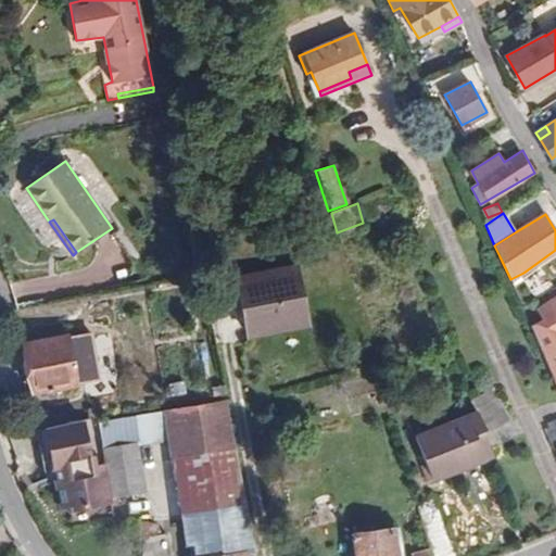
[(297,268),(238,279),(249,332),(307,321),(297,268)]
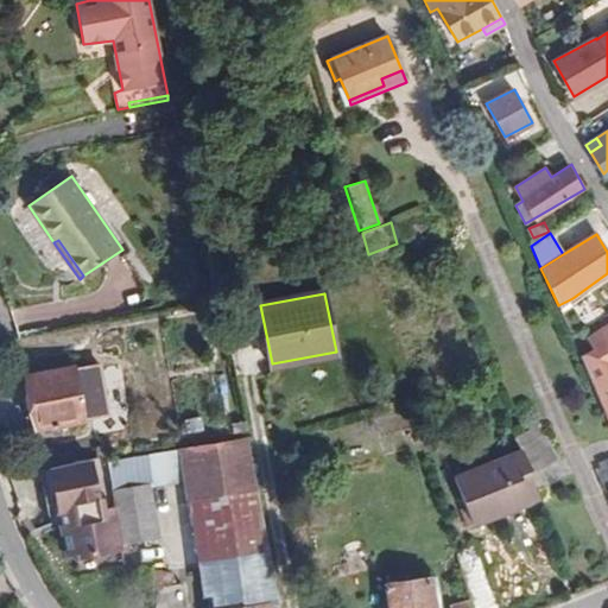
[(572,298),(558,305),(562,312),(576,304),(572,298)]
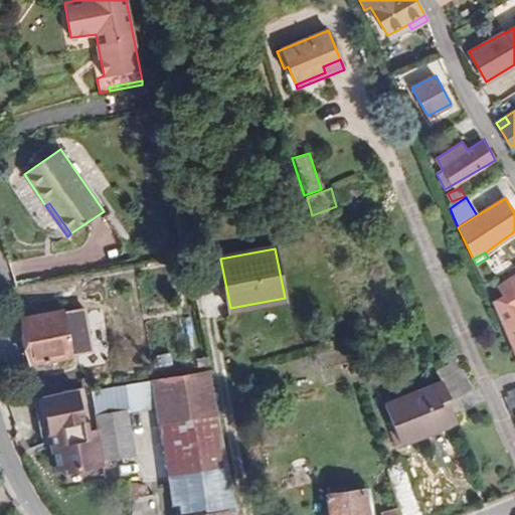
[(507,320),(502,323),(514,351),(514,350),(514,275),(499,286),(509,305),(501,310),(507,320)]
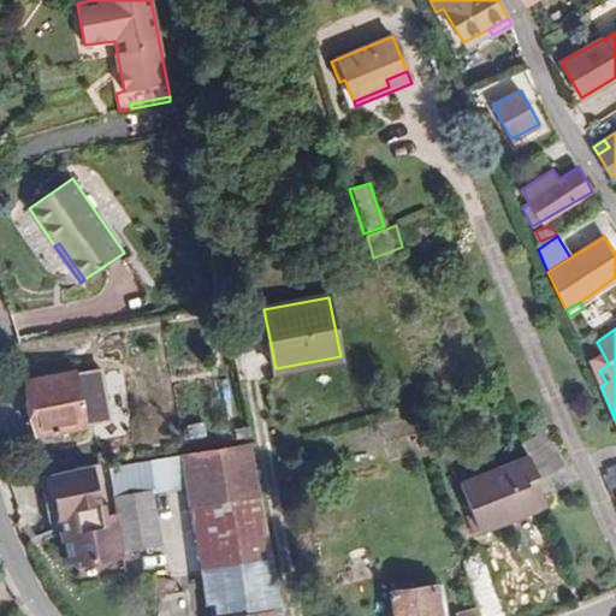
[(31,402),(37,434),(86,425),(75,372),(27,380),(31,402)]
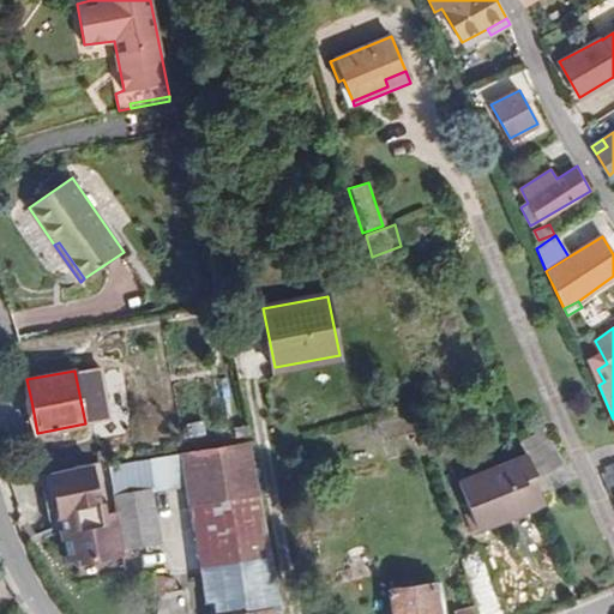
[(30,434),(37,433),(31,401),(23,402),(30,434)]
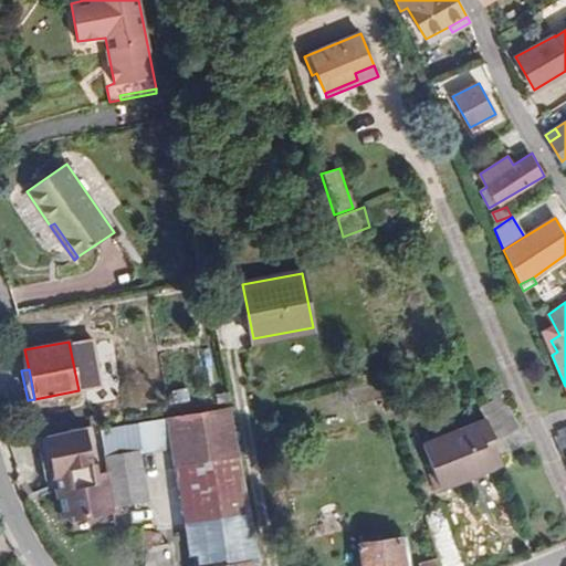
[(462,370),(451,374),(456,387),(467,383),(462,370)]
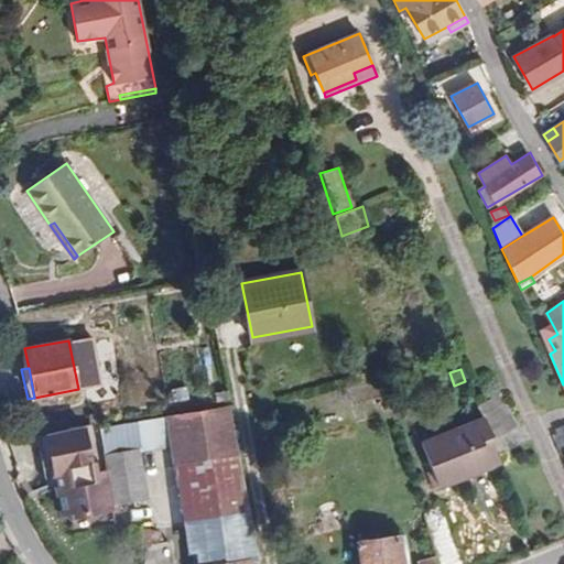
[(230,397),(228,389),(215,392),(215,399),(230,397)]
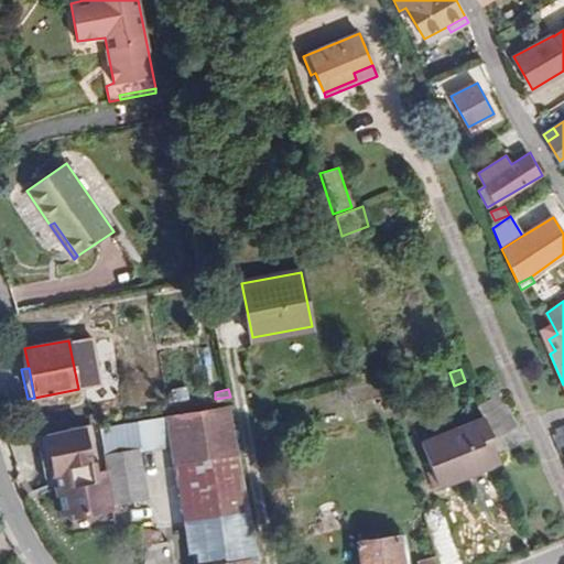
[(503,394),(478,403),(484,416),(494,434),(511,427),(516,425),(503,394)]
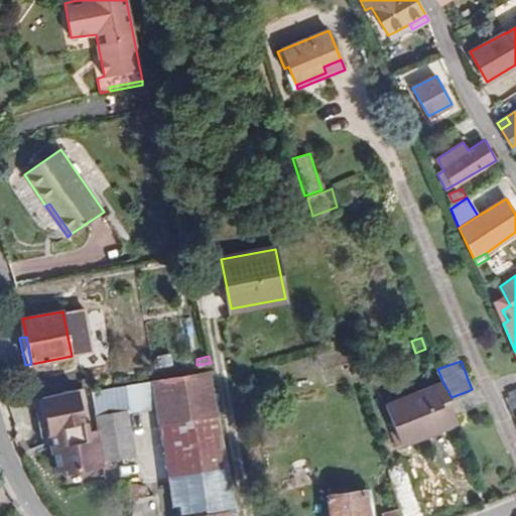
[(93,391),(95,407),(99,430),(103,459),(105,468),(111,467),(111,459),(135,455),(128,410),(138,408),(139,410),(157,408),(161,423),(220,414),(212,370),(93,391)]
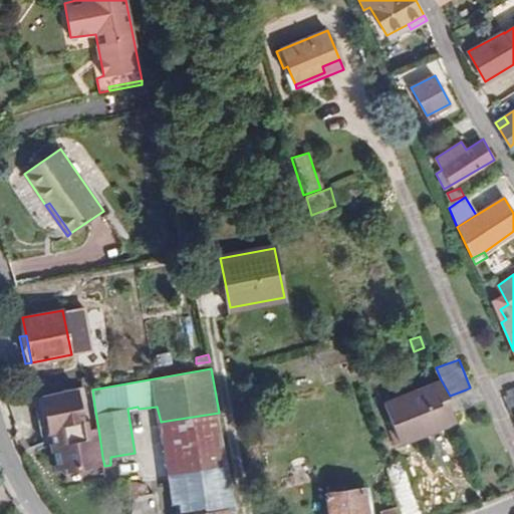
[(450,396),(441,379),(384,403),(394,425),(389,427),(396,444),(457,421),(448,398),(450,396)]
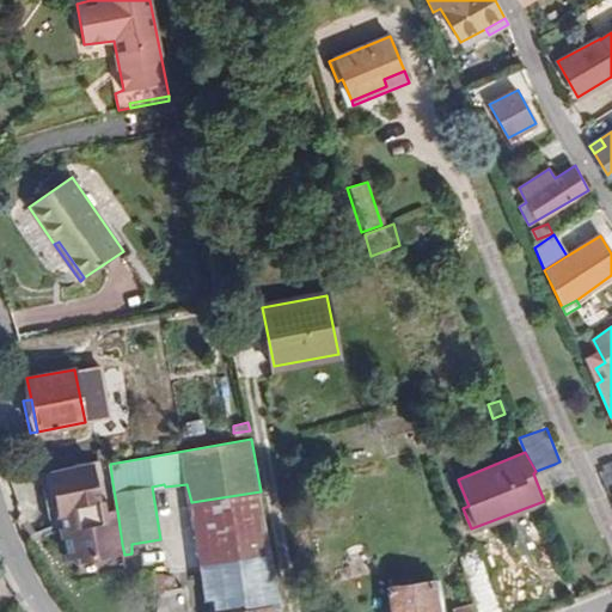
[(89,460),(53,467),(59,500),(57,500),(60,513),(73,510),(75,524),(63,526),(68,554),(122,544),(117,510),(96,514),(95,507),(102,506),(93,459),(89,460)]
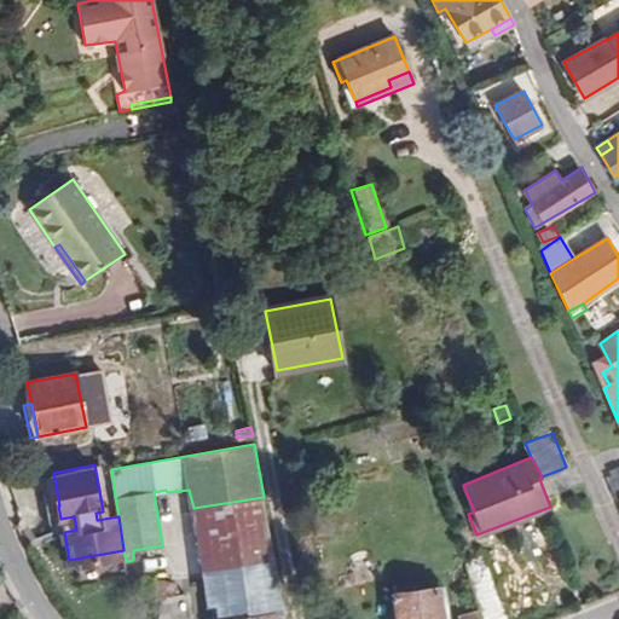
[(618,466),(608,469),(618,491),(618,466)]
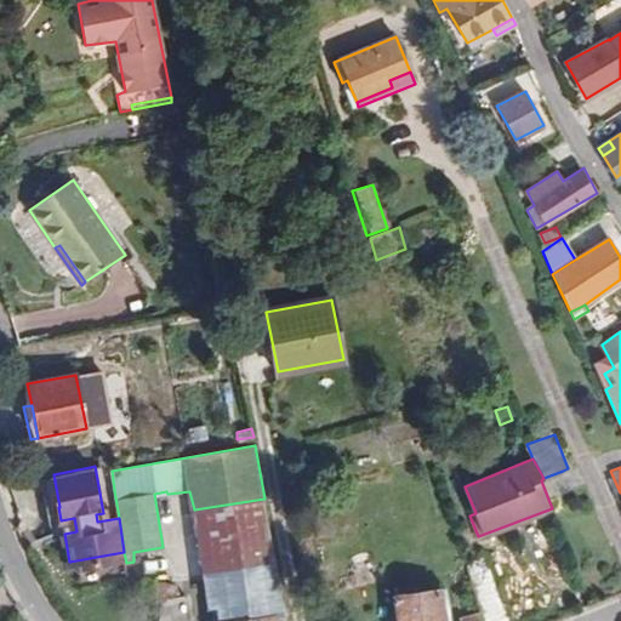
[(570,486),(563,471),(543,478),(541,480),(552,508),(587,496),(581,480),(570,486)]
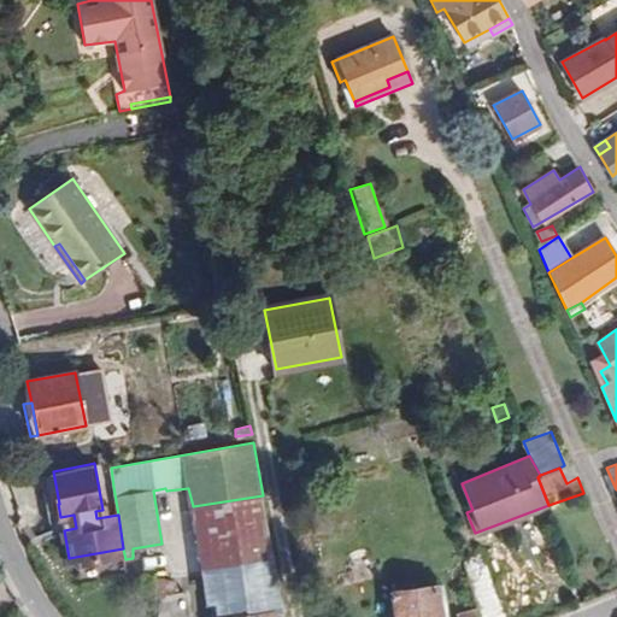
[(211,603),(217,601),(281,592),(263,495),(193,506),(211,603)]
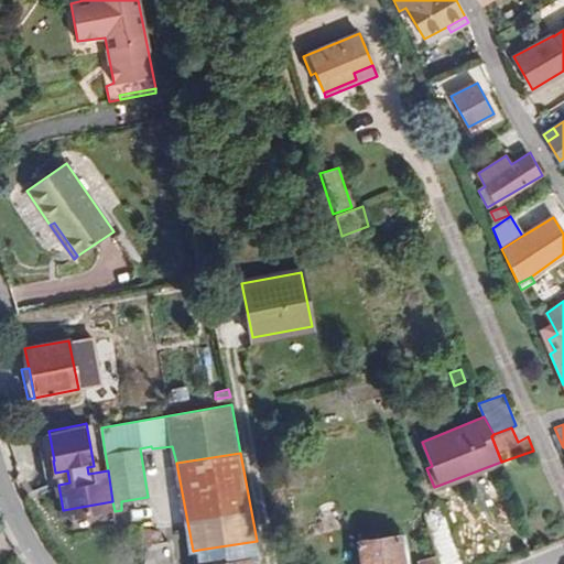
[(139,530),(143,563),(173,563),(169,540),(151,543),(147,528),(139,529),(139,530)]
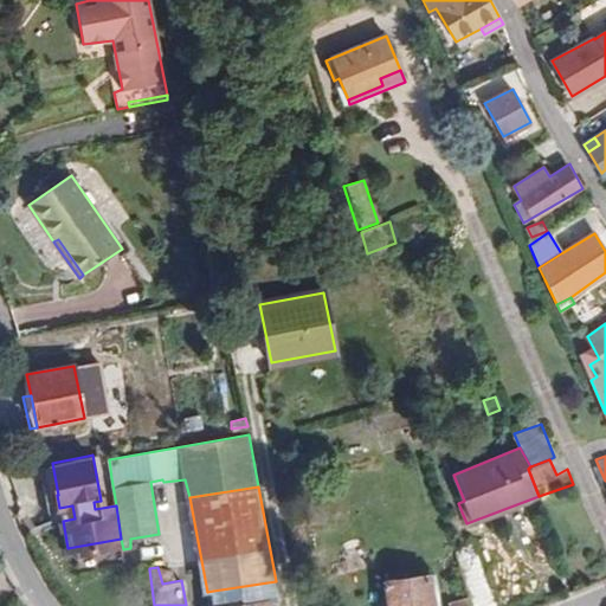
[(385,581),(388,605),(434,605),(433,593),(438,591),(436,575),(385,581)]
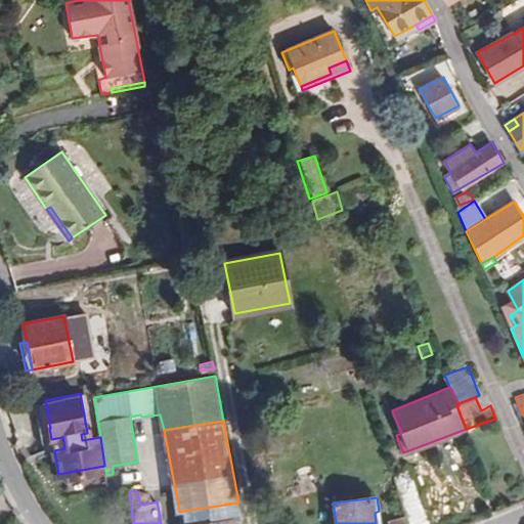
[(184,511),(185,523),(242,523),(238,503),(184,511)]
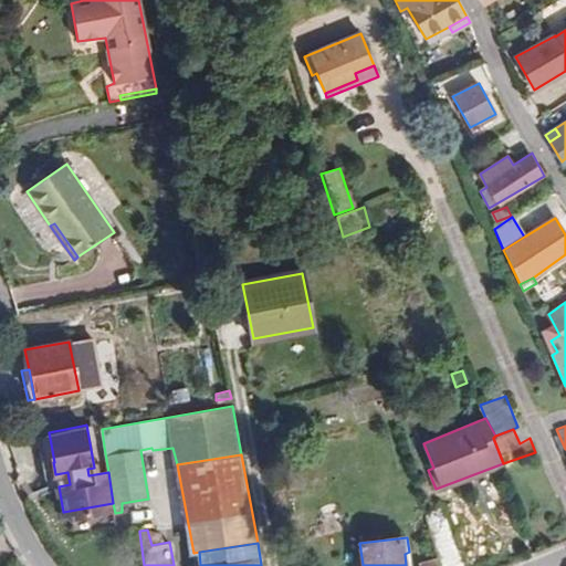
[(441,565),(439,556),(418,564),(418,565),(441,565)]
